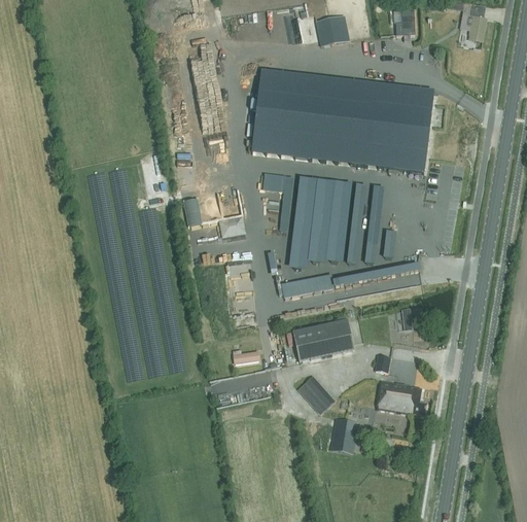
[(452,0),(451,6),(463,8),(464,1),(458,0),(452,0)]
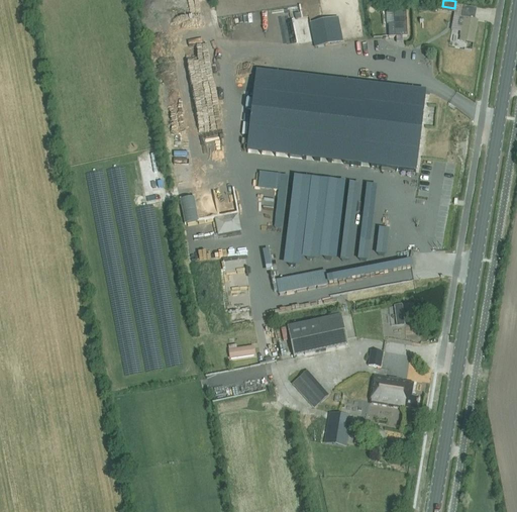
[(406,7),(387,8),(389,33),(396,32),(396,37),(402,36),(402,32),(407,32),(406,7)]
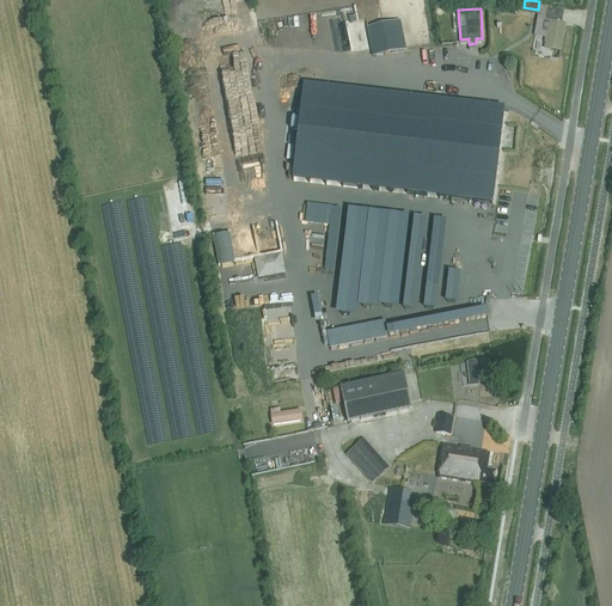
[(543,16),(542,26),(548,28),(546,34),(545,35),(545,37),(545,38),(545,40),(552,41),(552,44),(561,47),(565,20),(561,19),(543,16)]
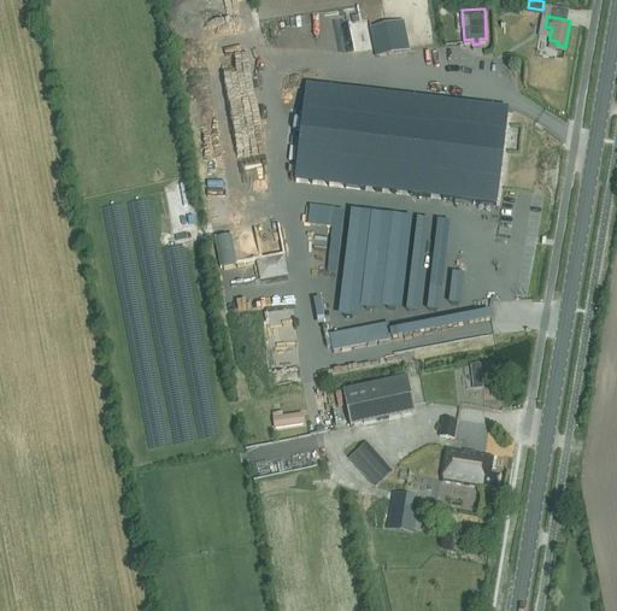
[(370,24),(376,52),(407,45),(403,18),(370,24)]
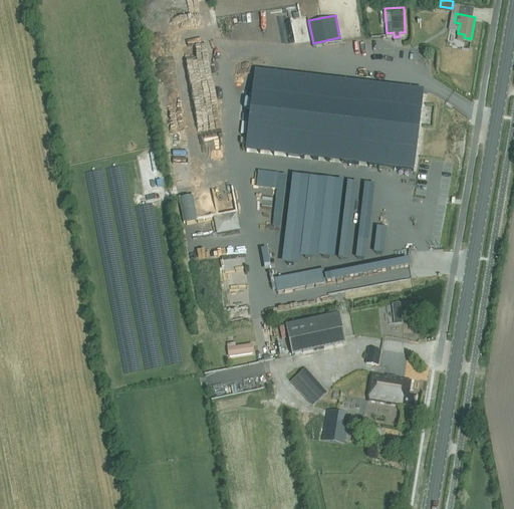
[(255,67),(250,107),(306,113),(359,119),(363,80),(255,67)]
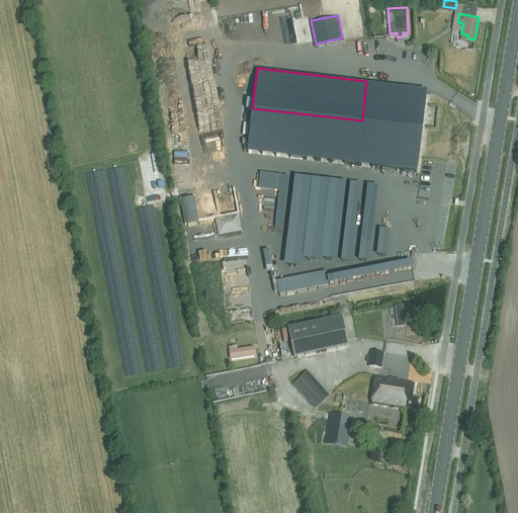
[(309,114),(304,155),(381,164),(393,165),(417,168),(426,88),(366,81),(362,120),(309,114)]
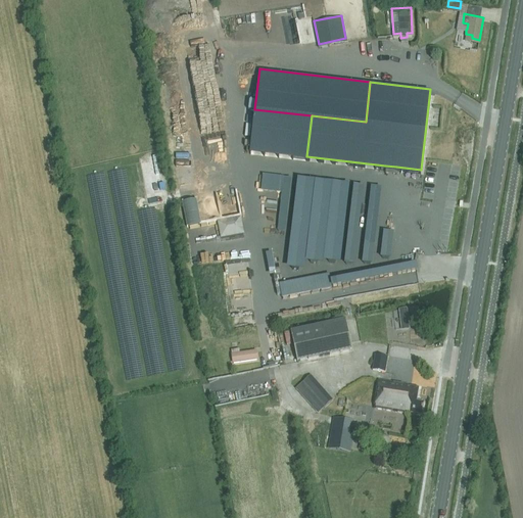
[(306,156),(312,115),(254,109),(249,150),(306,156)]
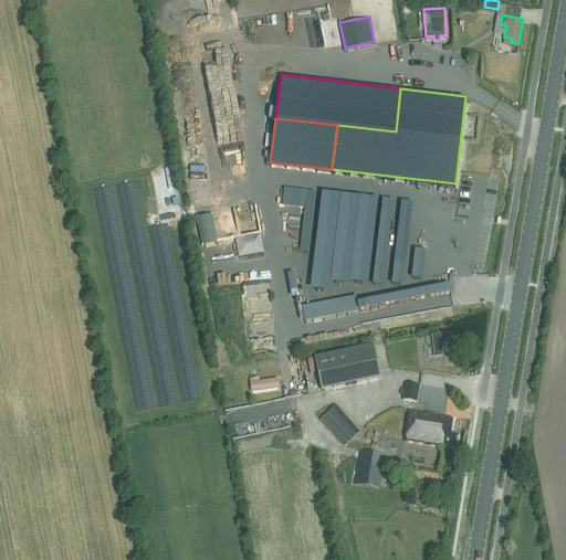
[(356,230),(374,232),(378,196),(360,193),(356,230)]
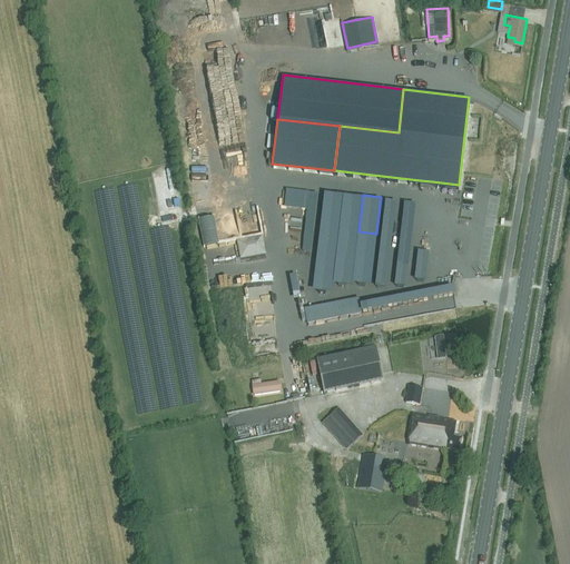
[(385,196),(375,283),(386,284),(396,198),(385,196)]
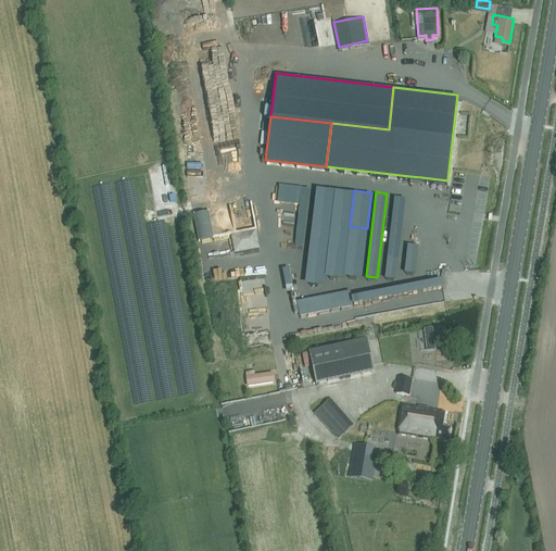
[(394,193),(384,276),(396,277),(406,195),(394,193)]
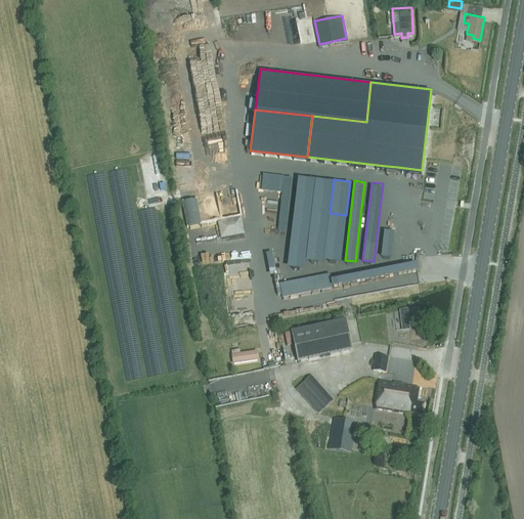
[(265,192),(266,201),(319,192),(318,185),(265,192)]
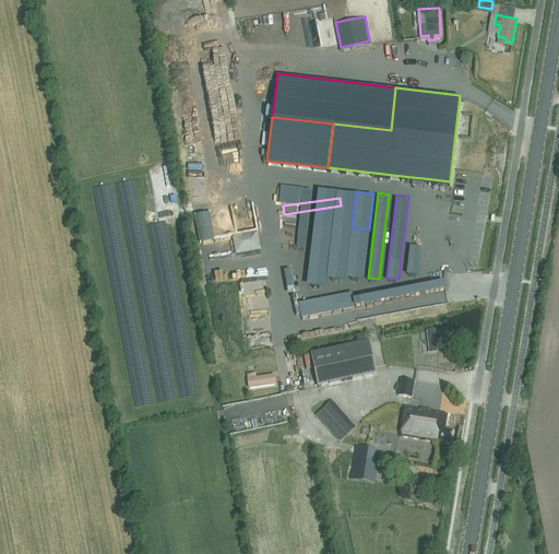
[(240,233),(244,249),(258,245),(253,230),(240,233)]
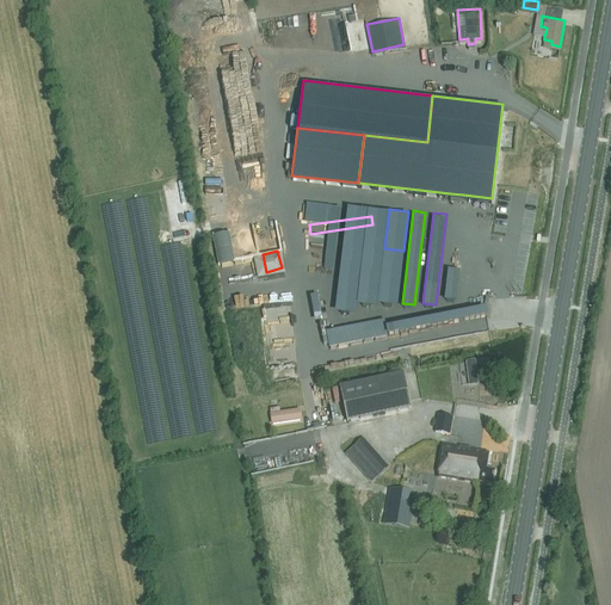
[(448,265),(444,296),(457,297),(461,266),(448,265)]
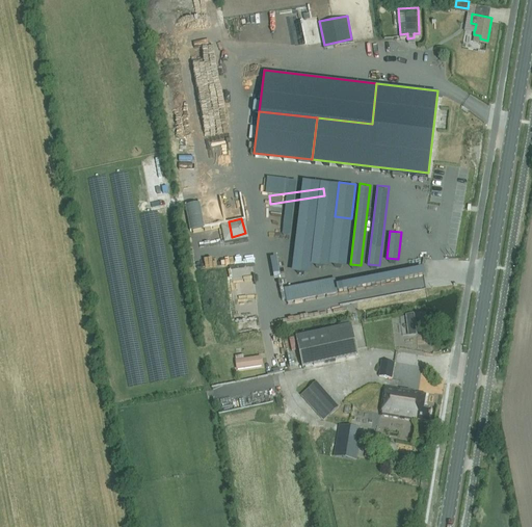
[(425,270),(424,263),(346,279),(347,286),(425,270)]
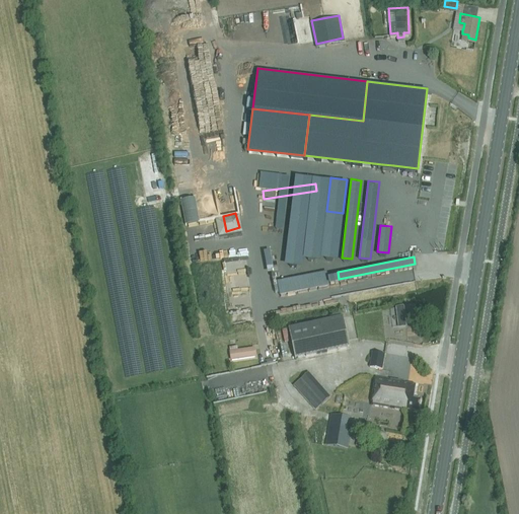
[(327,266),(276,277),(279,291),(330,280),(327,266)]
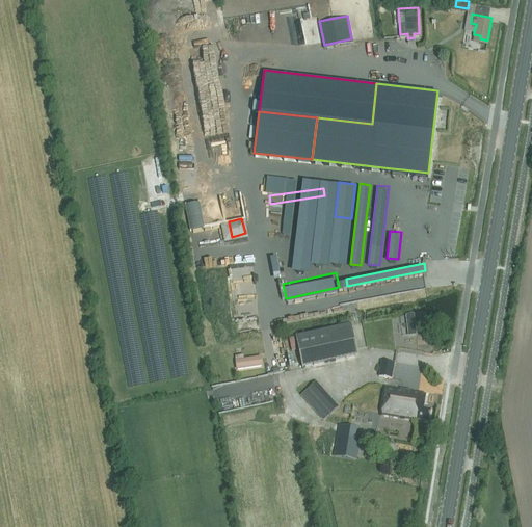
[(414,310),(405,311),(408,332),(417,331),(414,310)]
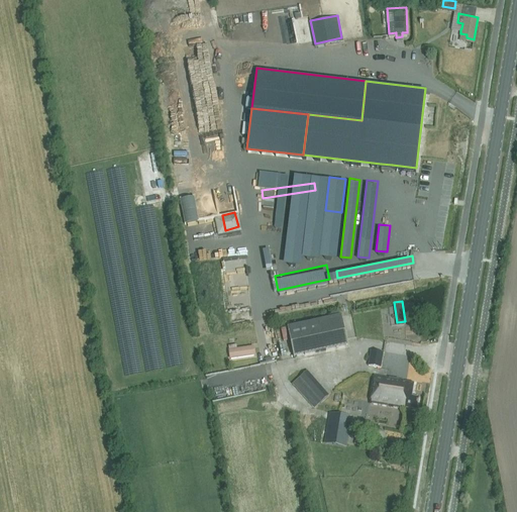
[(338,312),(285,325),(292,354),(345,342),(338,312)]
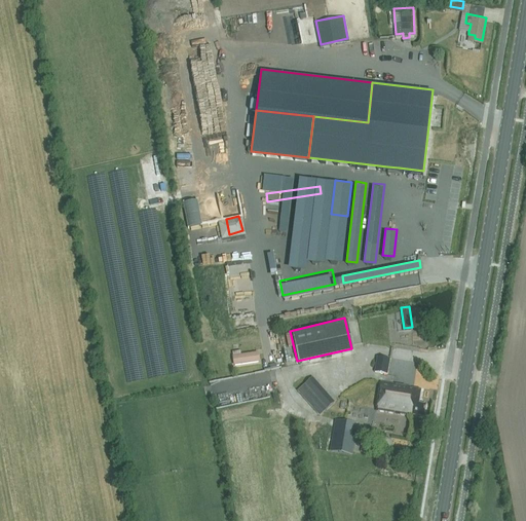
[(260,348),(242,349),(243,362),(262,360),(260,348)]
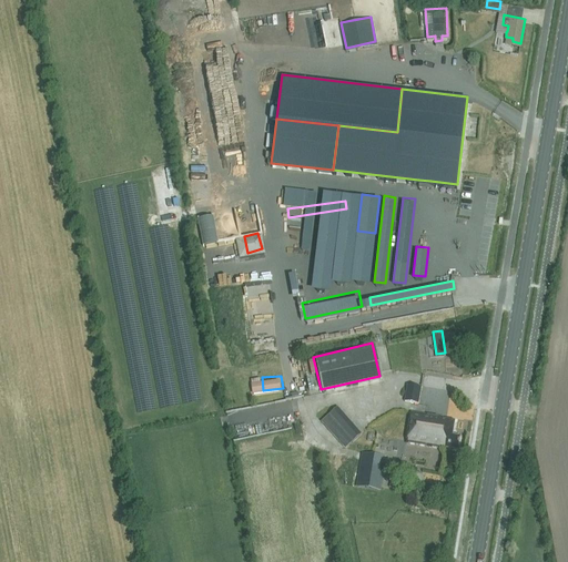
[(416,399),(418,384),(406,382),(404,397),(416,399)]
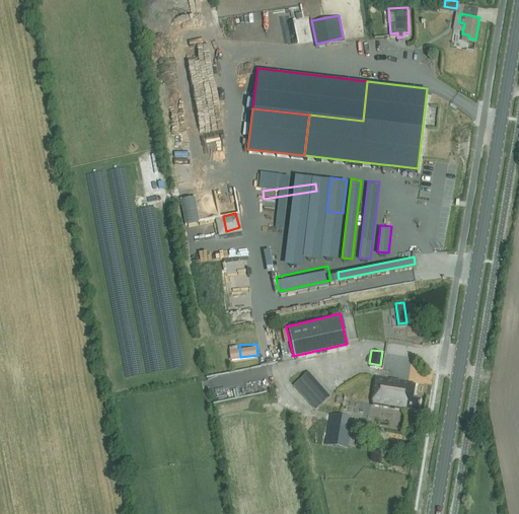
[(308,368),(300,375),(304,380),(313,373),(308,368)]
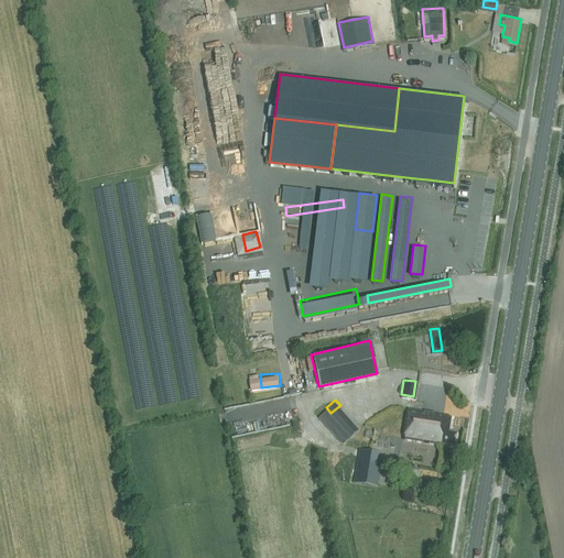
[(437,411),(407,405),(407,404),(401,438),(402,436),(436,441),(436,439),(453,441),(455,429),(447,428),(449,414),(437,412),(437,411)]
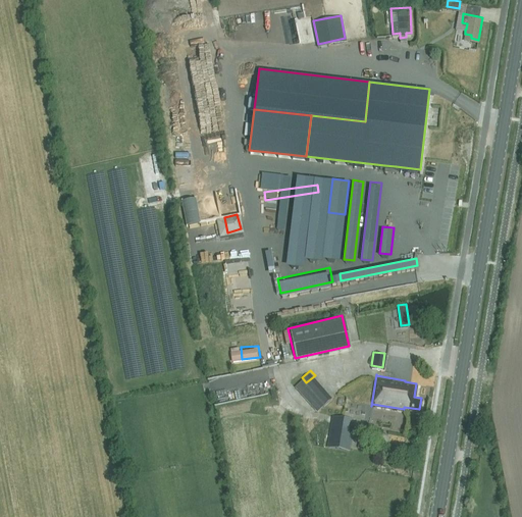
[(306,382),(302,377),(295,383),(317,408),(332,396),(315,375),(306,382)]
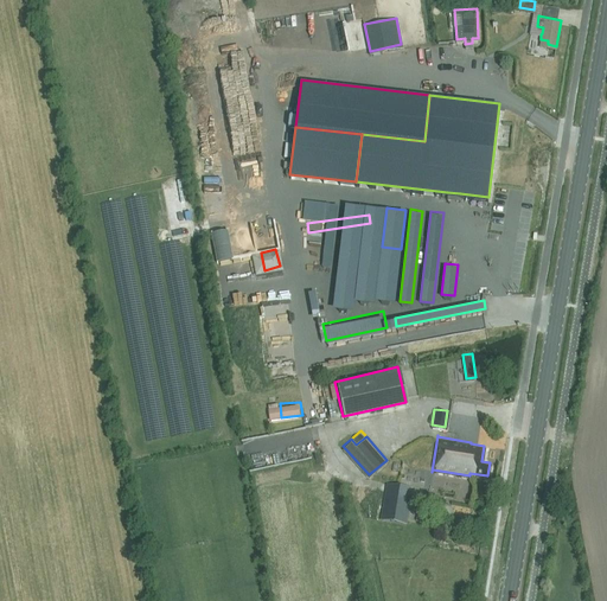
[(410,496),(384,492),(381,516),(407,520),(410,496)]
